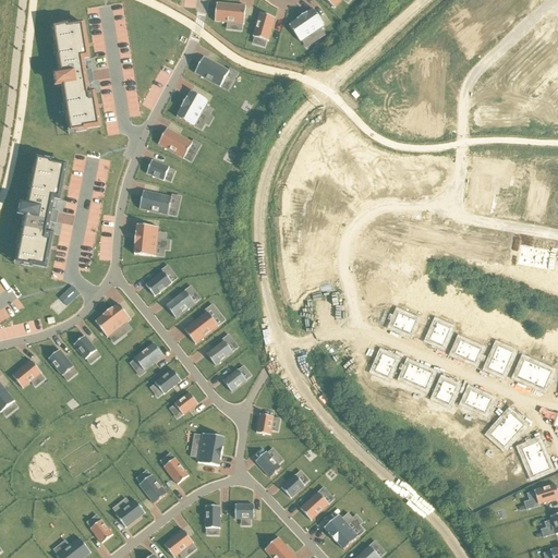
[(324,0),(335,9),(342,0),(324,0)]
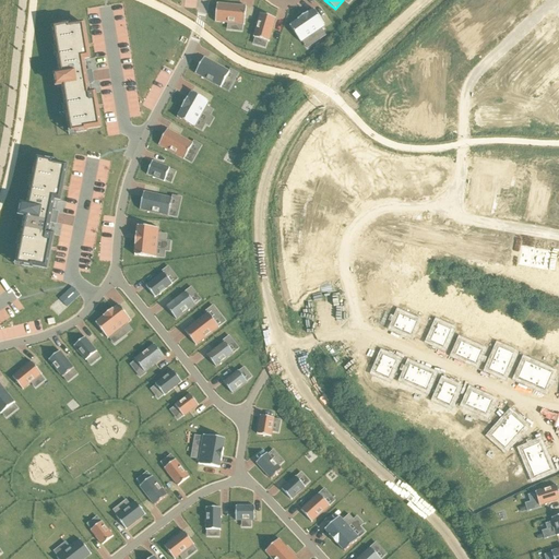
[(498,0),(510,14),(524,0),(498,0)]
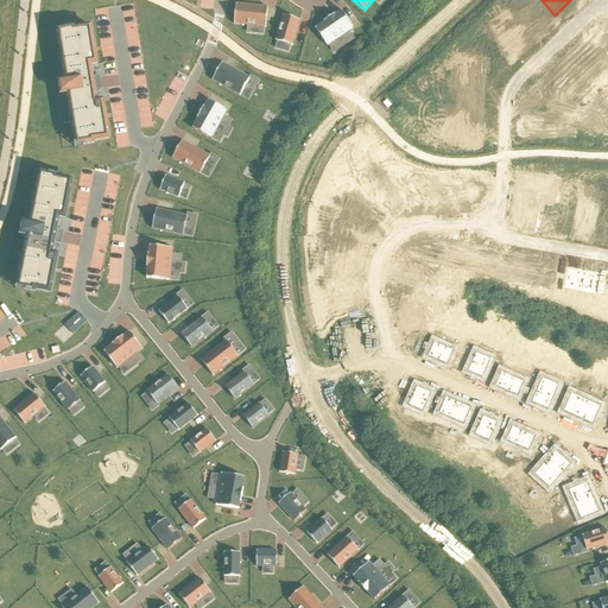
[(236,4),(234,24),(248,25),(264,27),(266,27),(268,7),(236,4)]
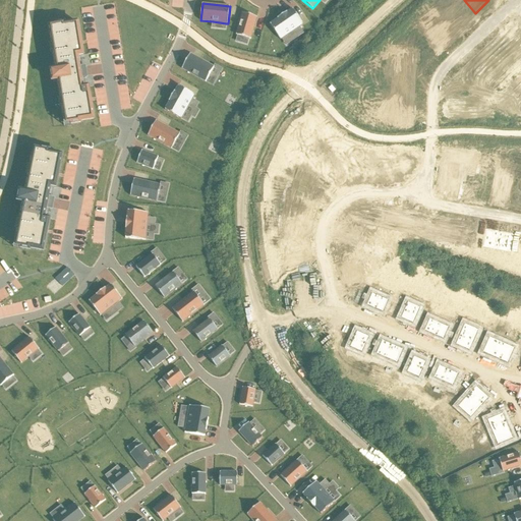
[(278,19),(270,24),(281,40),(282,39),(294,31),(298,37),(298,38),(304,34),(299,26),(303,24),(293,9),(287,13),(287,12),(278,18),(278,19)]
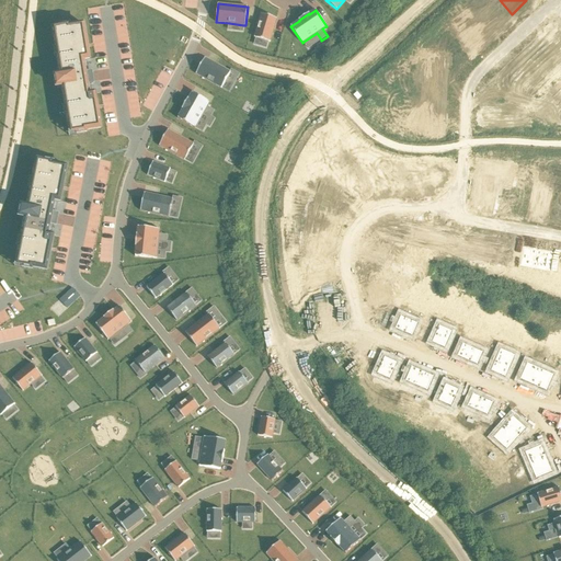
[(261,14),(254,37),(256,38),(267,42),(270,42),(277,19),(261,14)]
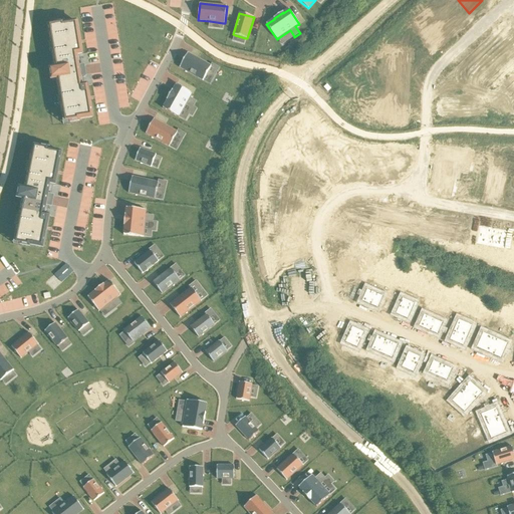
[(56,34),(50,35),(52,44),(55,44),(56,51),(53,51),(61,98),(63,98),(64,105),(62,105),(63,114),(69,114),(70,123),(79,121),(79,120),(92,118),(87,86),(81,86),(76,55),(82,54),(77,22),(64,25),(63,23),(54,25),(56,34)]
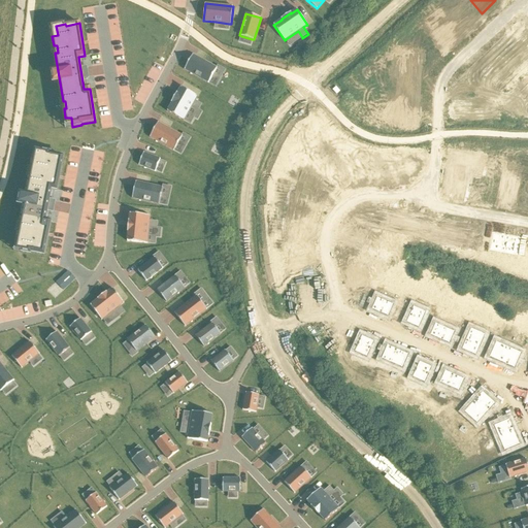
[(527,24),(527,23),(515,33),(527,48),(527,24)]
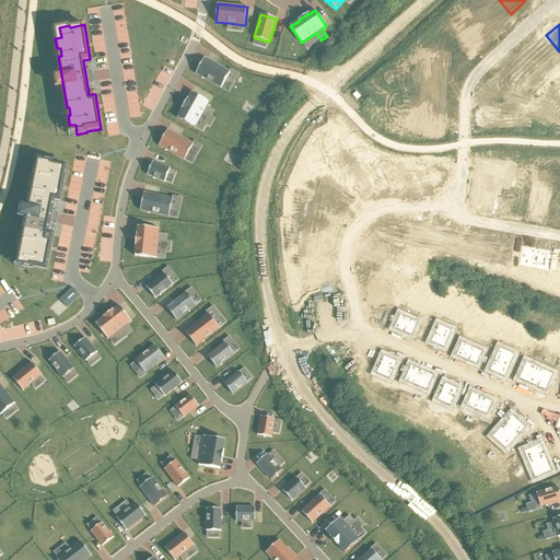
[(205,59),(195,76),(220,91),(230,76),(205,59)]
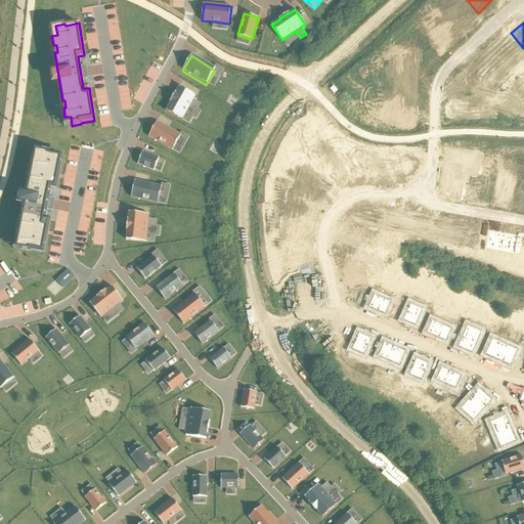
[(171,102),(166,111),(182,120),(182,119),(190,105),(197,110),(198,110),(201,103),(193,99),(195,95),(180,86),(176,92),(170,102),(171,102)]
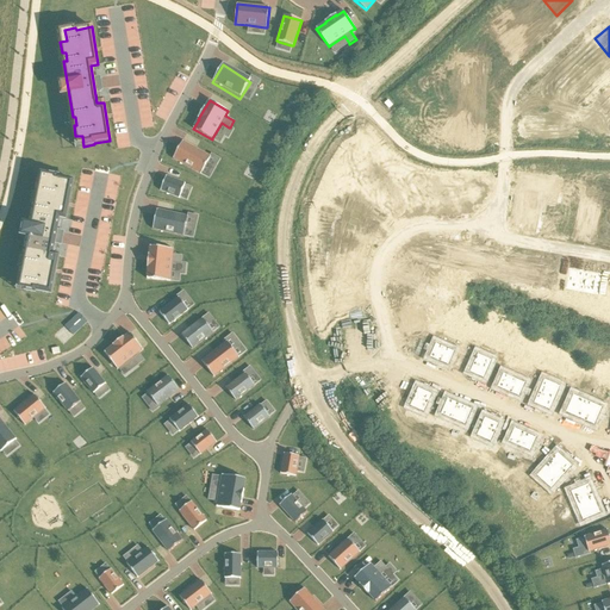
[(182,141),(173,159),(201,174),(211,157),(182,141)]
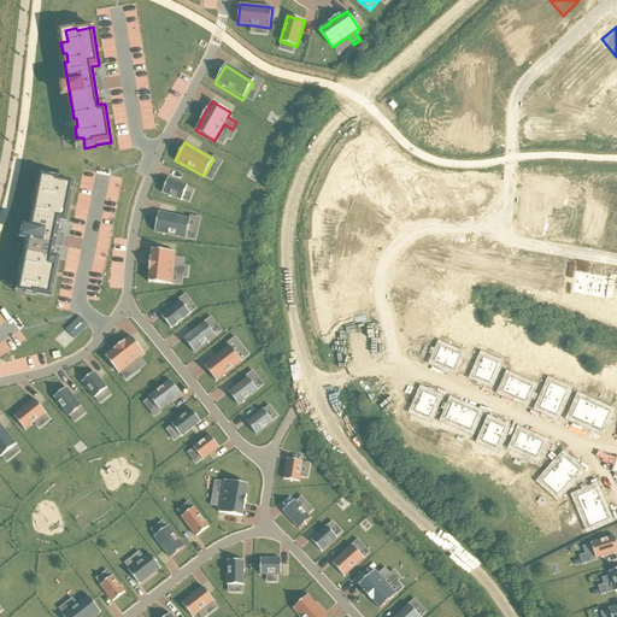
[(23,271),(21,282),(27,283),(25,294),(36,297),(36,294),(52,298),(59,259),(53,258),(56,245),(58,234),(60,221),(66,222),(75,184),(59,181),(59,178),(47,177),(46,188),(39,187),(37,197),(36,198),(40,199),(39,207),(35,206),(35,207),(31,228),(29,240),(24,262),(24,263),(28,263),(27,271),(23,271)]
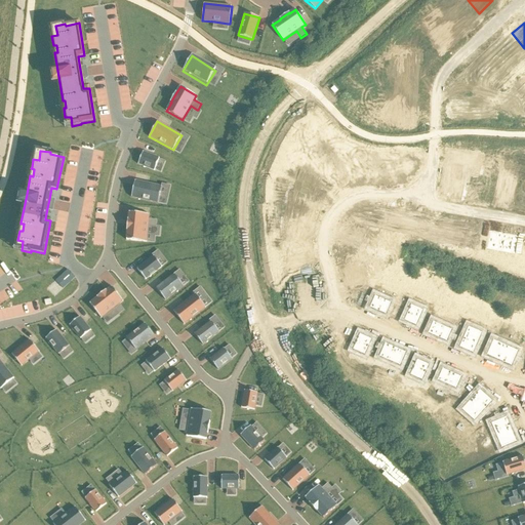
[(143,152),(138,164),(155,170),(155,169),(159,159),(160,158),(143,152)]
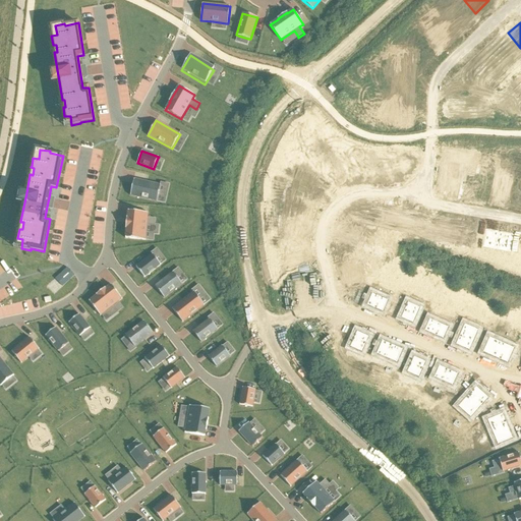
[(417,162),(410,152),(396,161),(402,173),(417,162)]
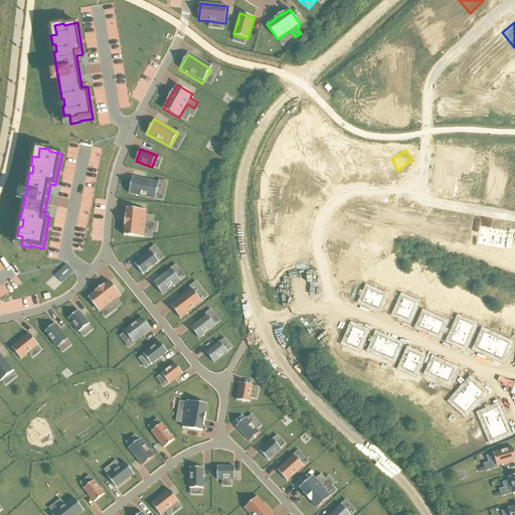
[(133,177),(129,193),(155,199),(159,183),(133,177)]
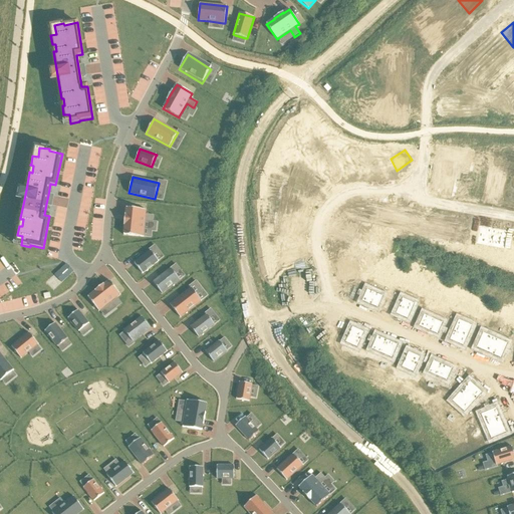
[(382,214),(383,203),(371,203),(371,214),(382,214)]
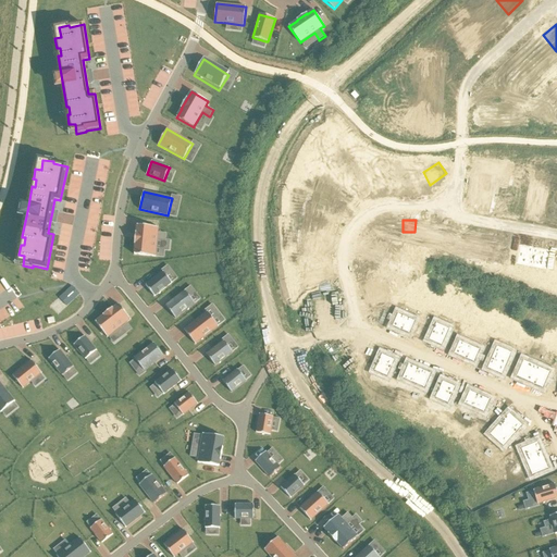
[(135,245),(134,255),(153,257),(153,256),(156,239),(164,240),(164,233),(157,232),(157,227),(137,225),(136,233),(135,245)]
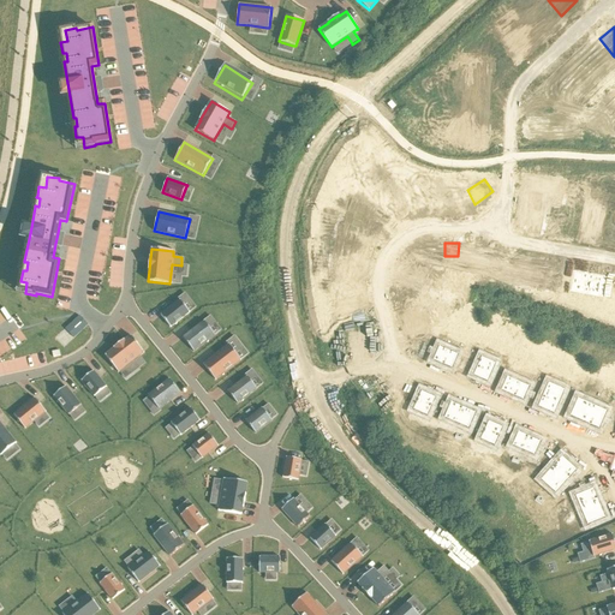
[(493,270),(495,260),(483,257),(481,268),(493,270)]
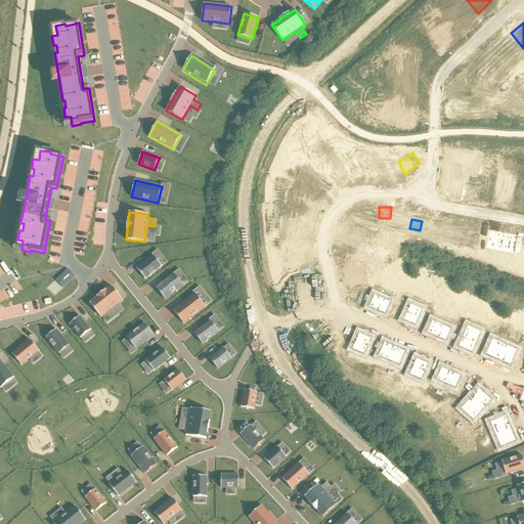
[(358,224),(345,220),(341,237),(354,241),(358,224)]
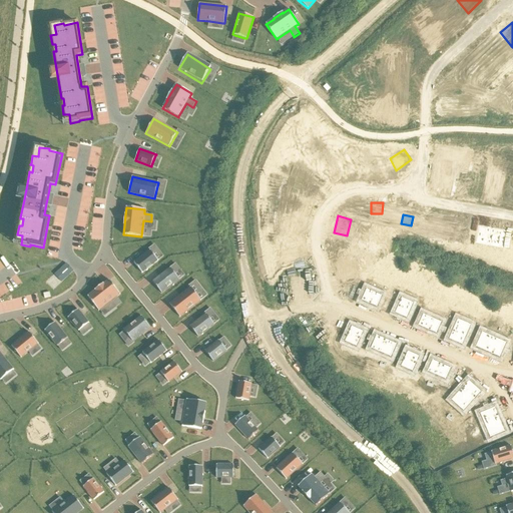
[(440,232),(441,222),(432,220),(430,230),(440,232)]
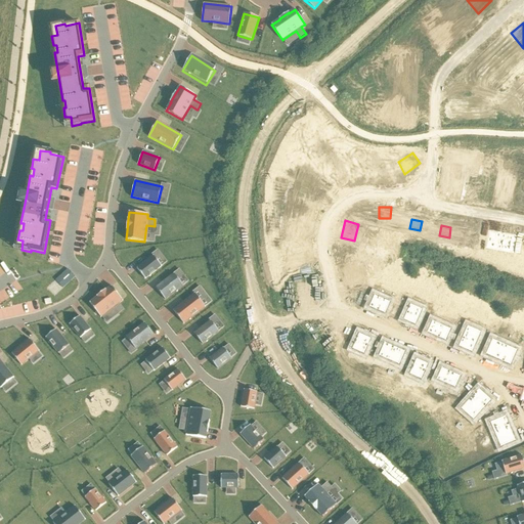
[(473,244),(475,233),(466,232),(465,243),(473,244)]
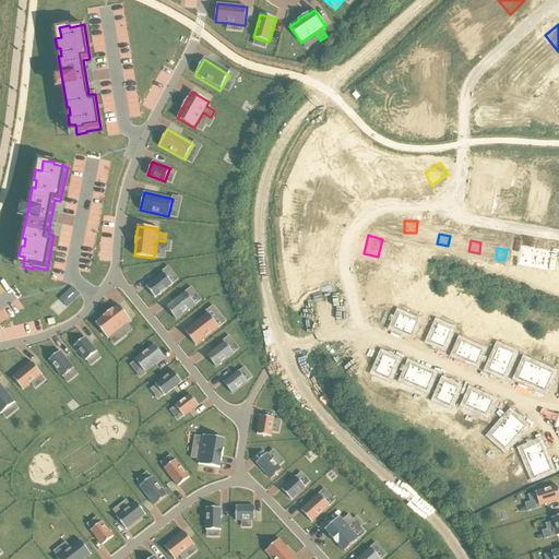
[(543,269),(545,256),(523,252),(521,264),(543,269)]
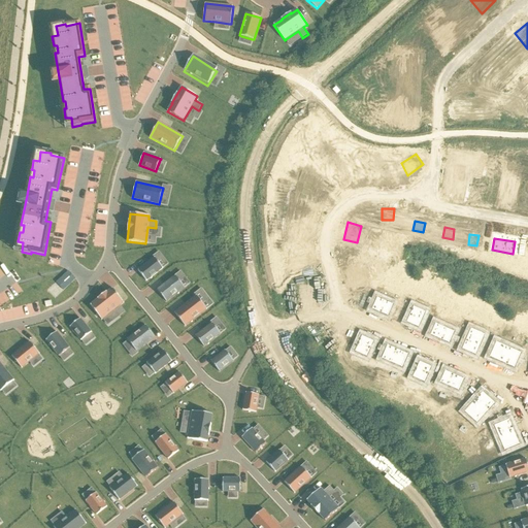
[(155,260),(137,272),(145,283),(163,270),(155,260)]
